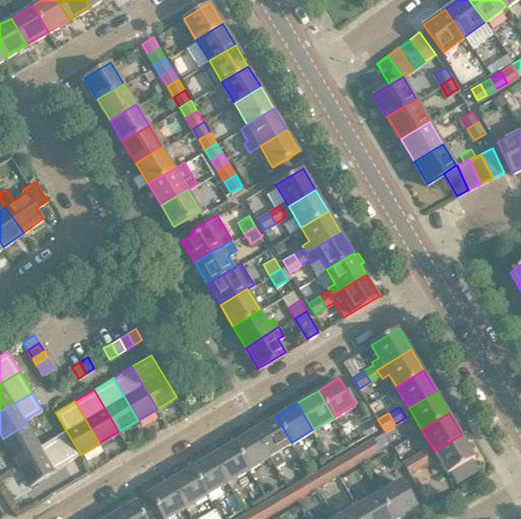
[(292,443),(275,416),(254,428),(270,455),(269,456),(275,466),(284,461),(278,451),(292,443)]
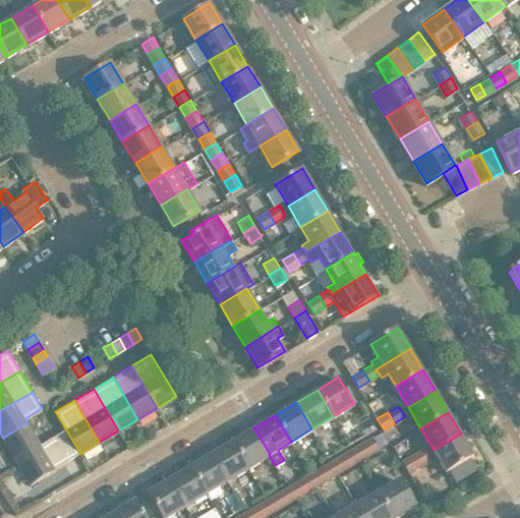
[(40,444),(27,422),(3,438),(15,458),(40,444)]
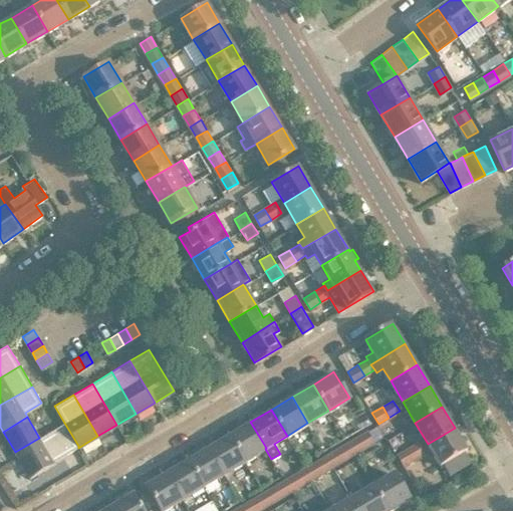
[(250,422),(229,435),(245,461),(265,449),(266,448),(250,422)]
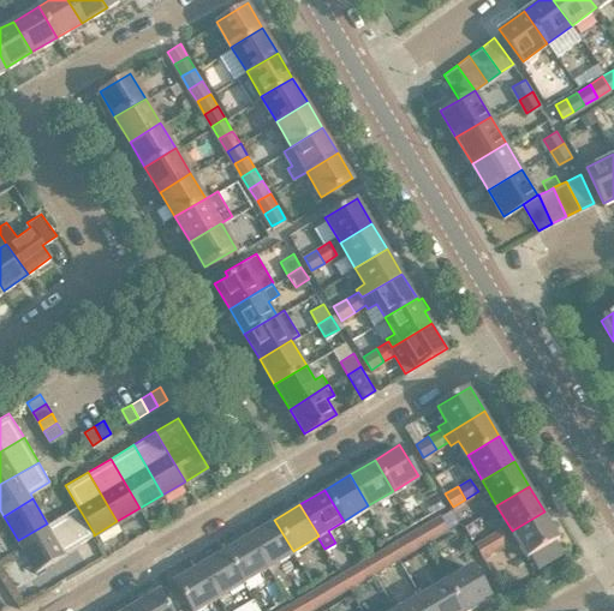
[(94,533),(77,505),(47,523),(18,540),(35,570),(65,552),(65,550),(94,533)]
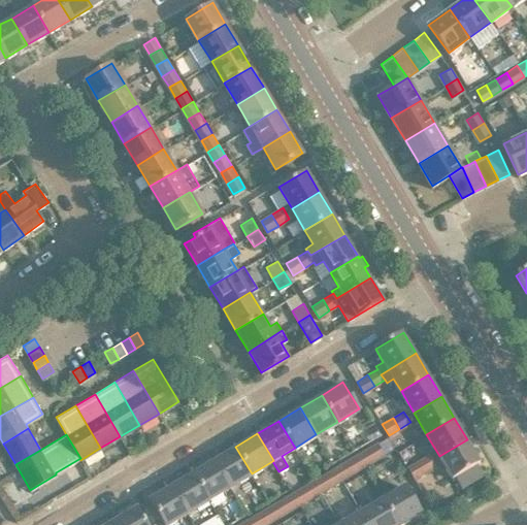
[(439,456),(452,478),(455,476),(462,487),(484,474),(476,463),(480,461),(467,439),(439,456)]
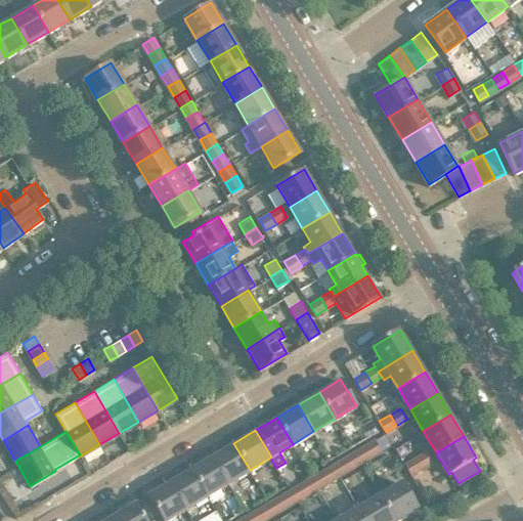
[(372,456),(382,449),(375,438),(364,444),(372,456)]
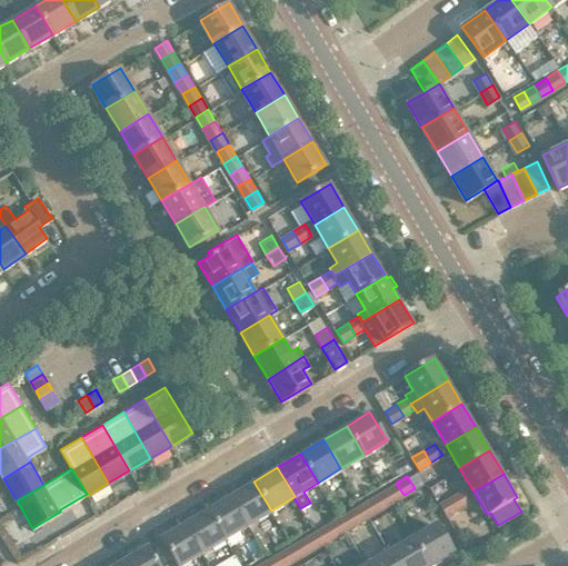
[(253,482),(230,495),(248,524),(271,510),(253,482)]
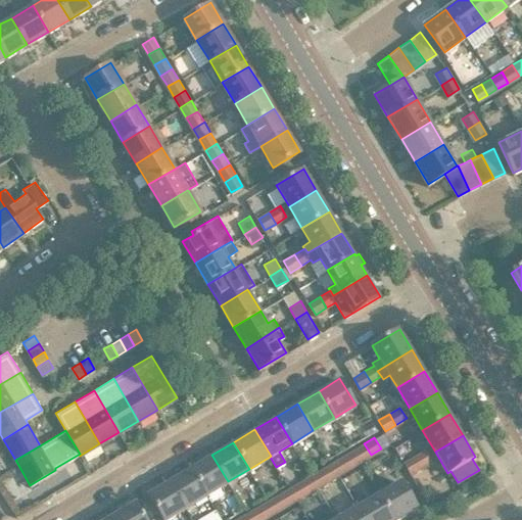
[(361,461),(371,455),(364,443),(353,450),(361,461)]
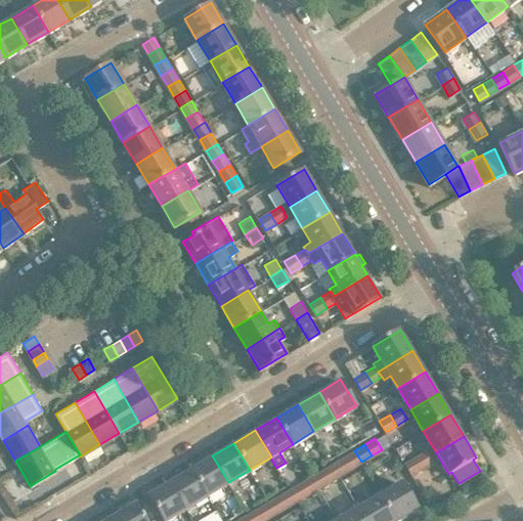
[(351,468),(361,462),(354,450),(344,457),(351,468)]
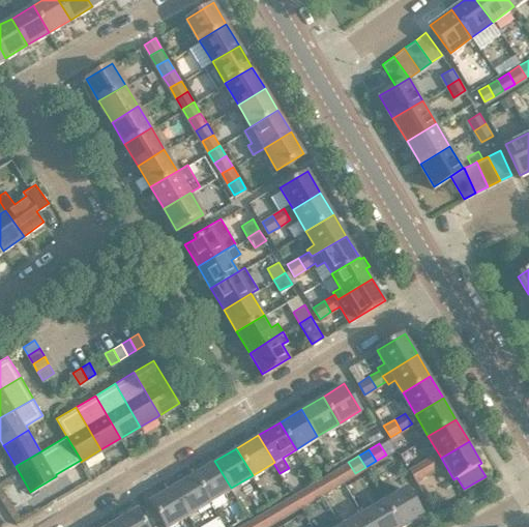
[(427,473),(438,467),(431,456),(420,462),(427,473)]
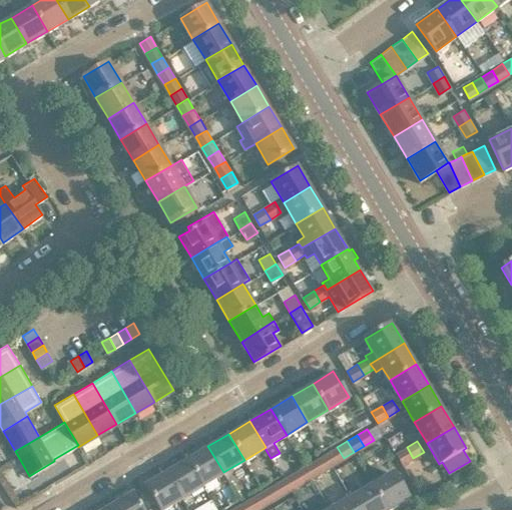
[(187,459),(202,485),(223,472),(207,446),(187,459)]
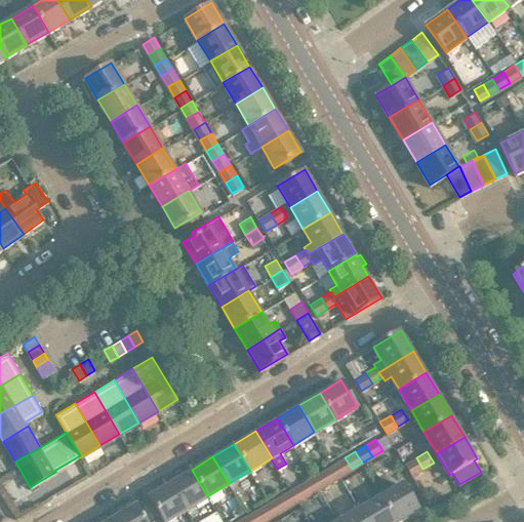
[(340,475),(352,469),(345,457),(334,464),(340,475)]
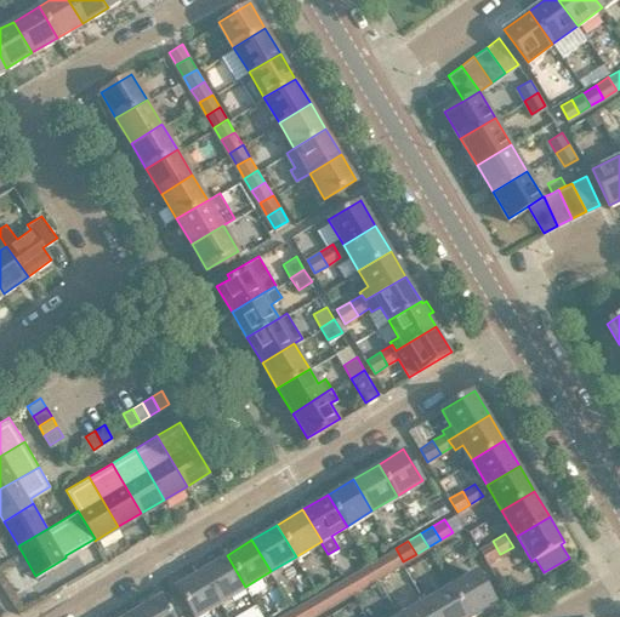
[(488,561),(500,554),(493,541),(479,548),(488,561)]
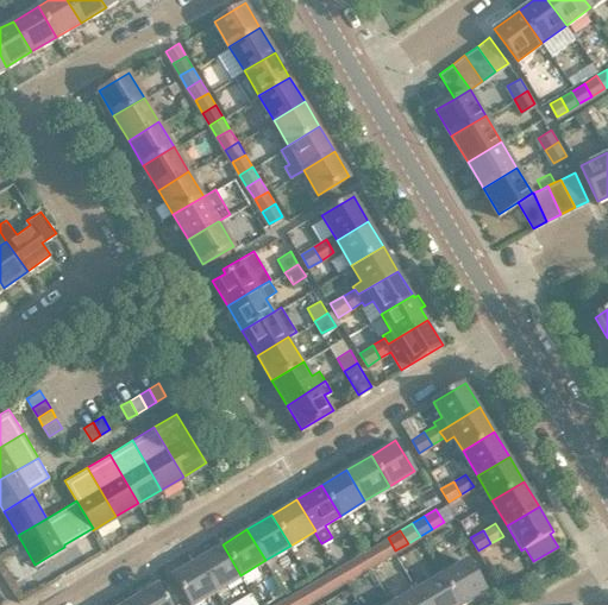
[(381,559),(395,550),(388,537),(387,537),(373,546),(381,559)]
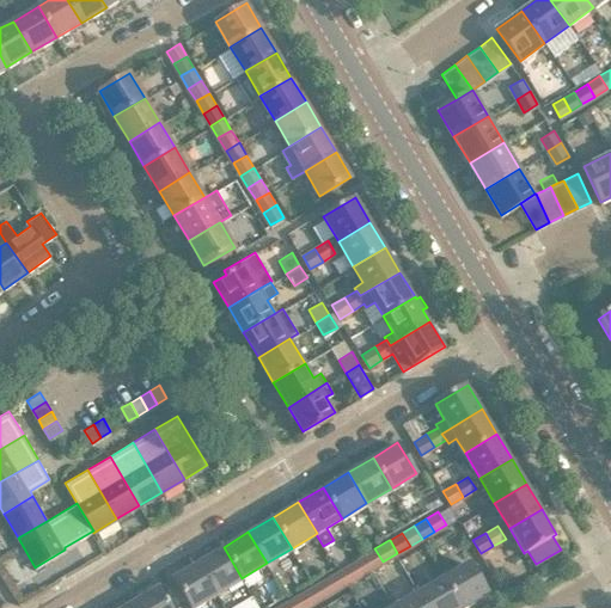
[(224,547),(199,562),(217,593),(242,578),(224,547)]
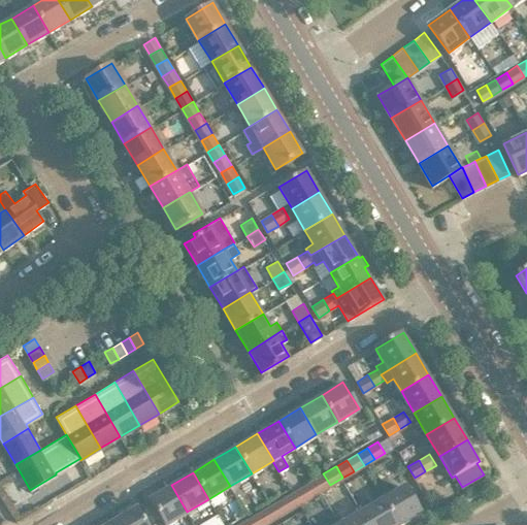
[(321,491),(330,485),(323,473),(315,479),(321,491)]
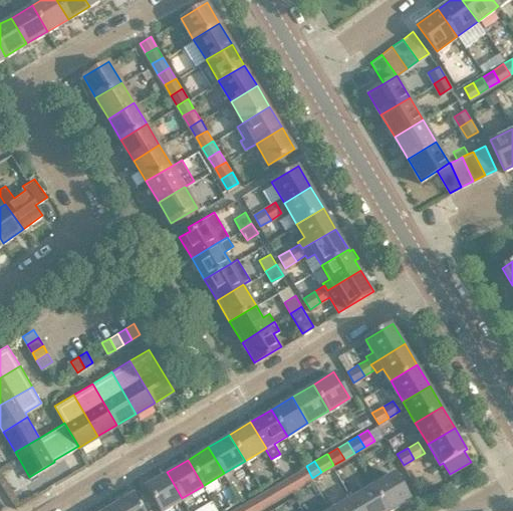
[(301,484),(312,478),(306,466),(295,473),(301,484)]
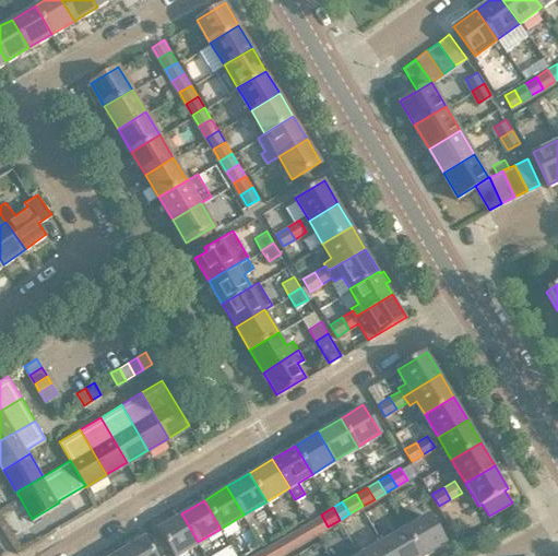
[(176,555),(198,542),(181,513),(158,528),(176,555)]
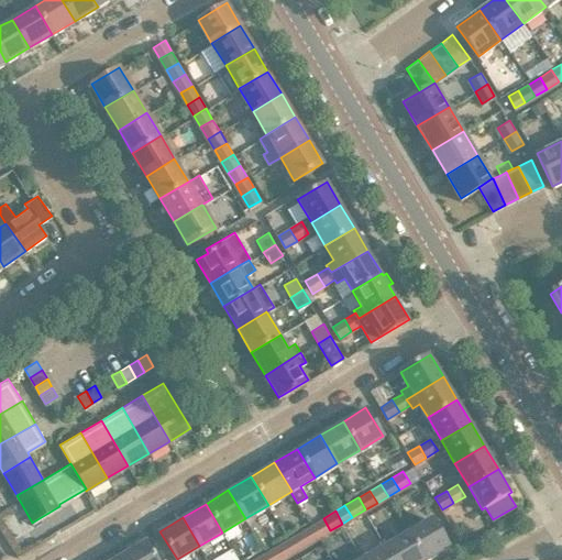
[(426,559),(449,546),(431,517),(408,530),(426,559)]
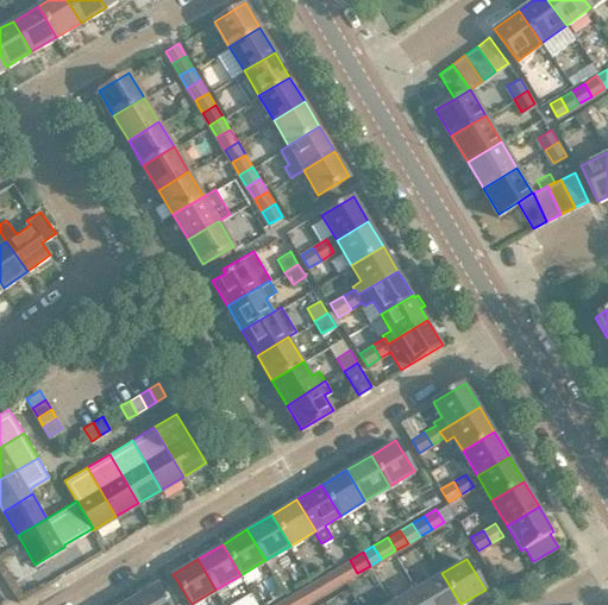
[(337,567),(344,580),(357,573),(350,560),(337,567)]
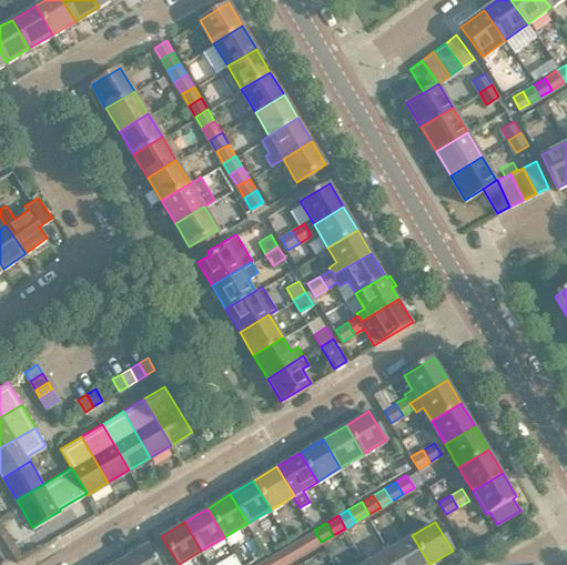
[(310,548),(321,542),(314,530),(303,536),(310,548)]
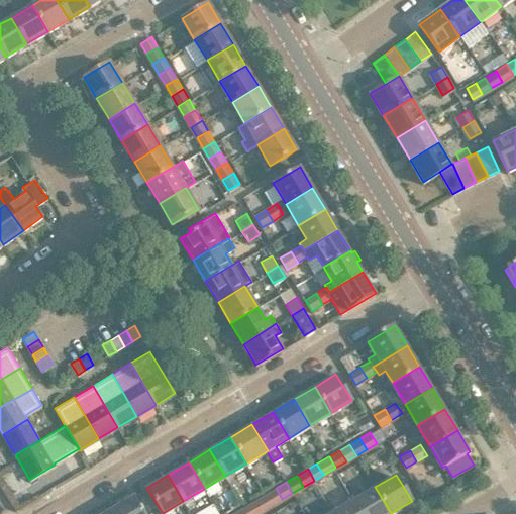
[(353,499),(363,513),(389,513),(391,513),(375,487),(353,499)]
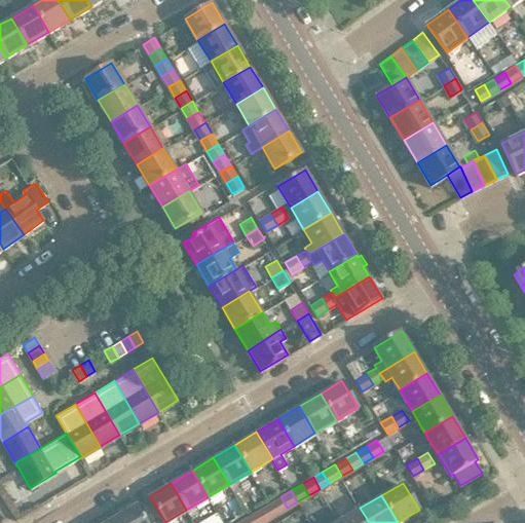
[(275,515),(287,508),(280,496),(269,502),(275,515)]
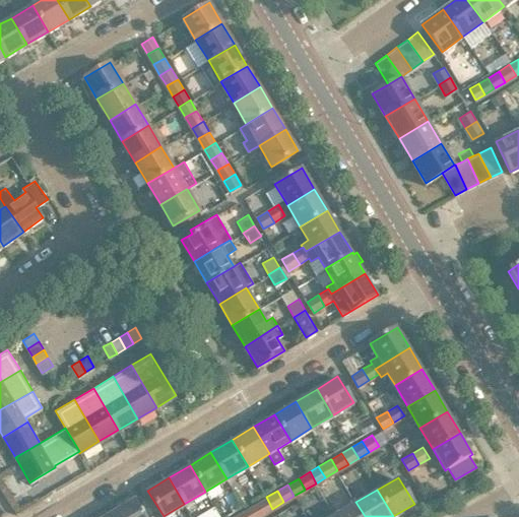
[(262,515),(272,509),(266,497),(255,504),(262,515)]
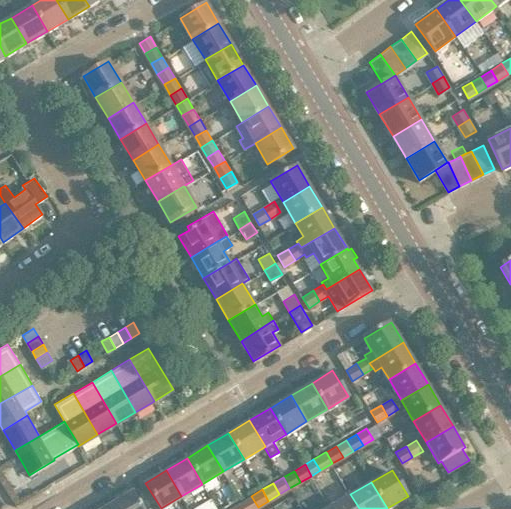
[(142,508),(131,490),(110,503),(113,508),(142,508)]
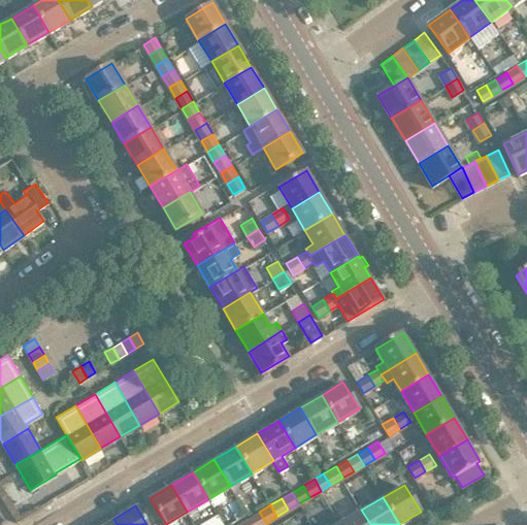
[(339,522),(340,524),(370,524),(361,510),(339,522)]
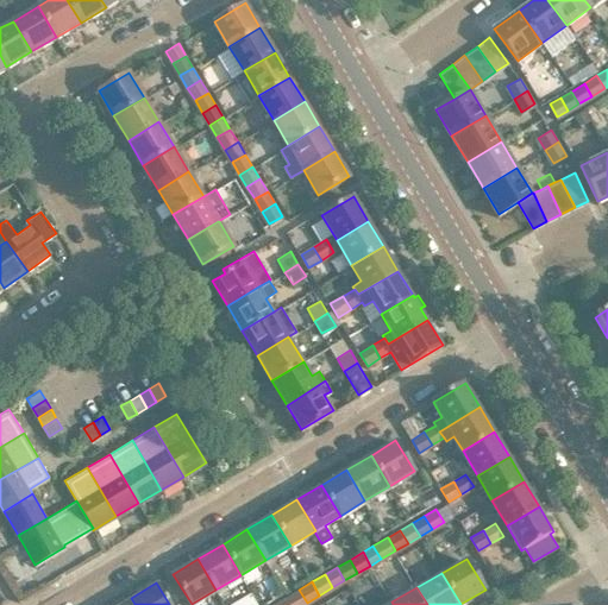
[(292,604),(302,604),(307,603),(299,590),(287,597),(292,604)]
